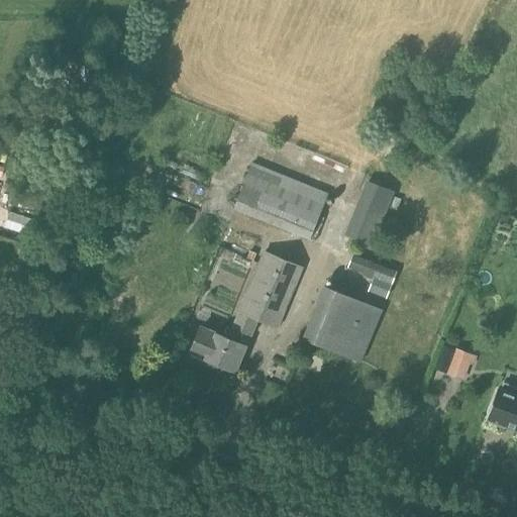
[(310,241),(328,195),(252,164),(233,210),(310,241)]
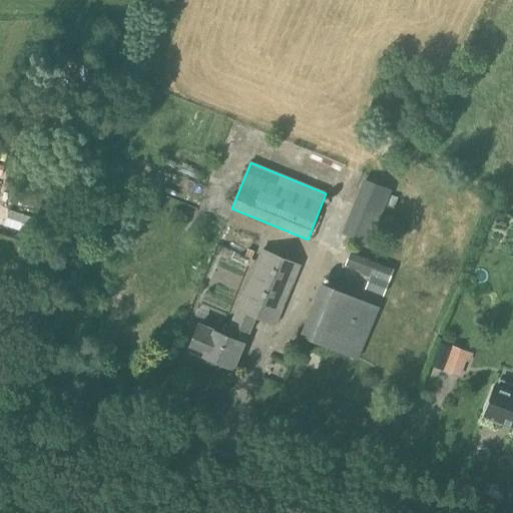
[(364,180),(342,234),(370,245),(391,191),(364,180)]
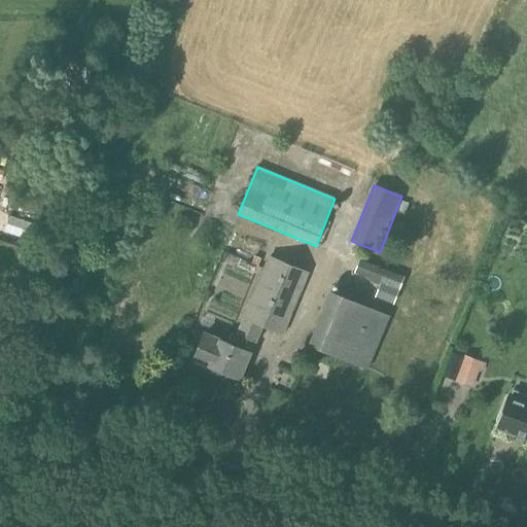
[(0,210),(0,240),(20,245),(27,216),(0,210)]
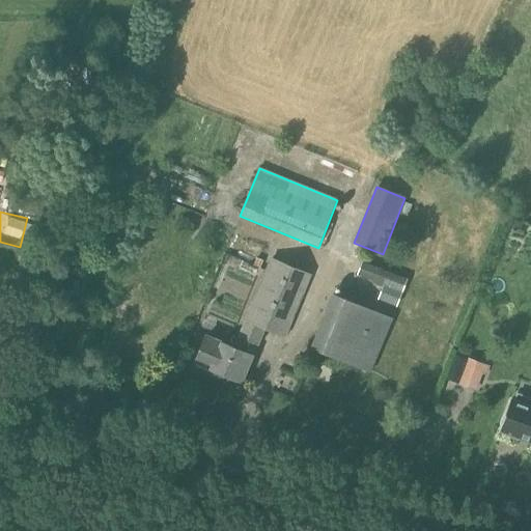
[(271,257),(233,348),(205,337),(195,364),(210,370),(210,371),(242,384),(252,357),(253,357),(264,331),(285,339),(312,275),(271,257)]
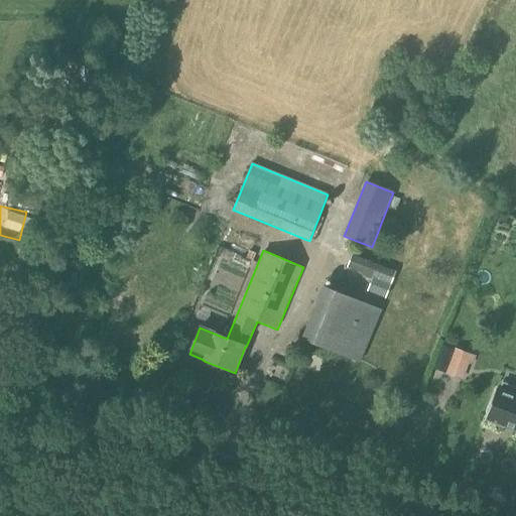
[(386,298),(396,272),(352,255),(348,268),(373,278),(367,291),(386,298)]
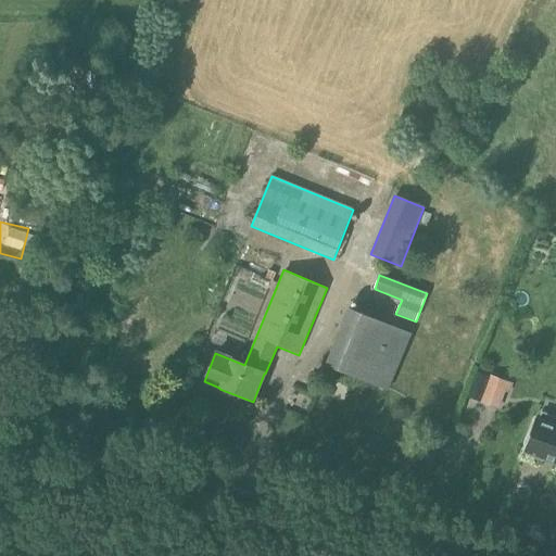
[(389,393),(412,336),(349,308),(325,366),(389,393)]
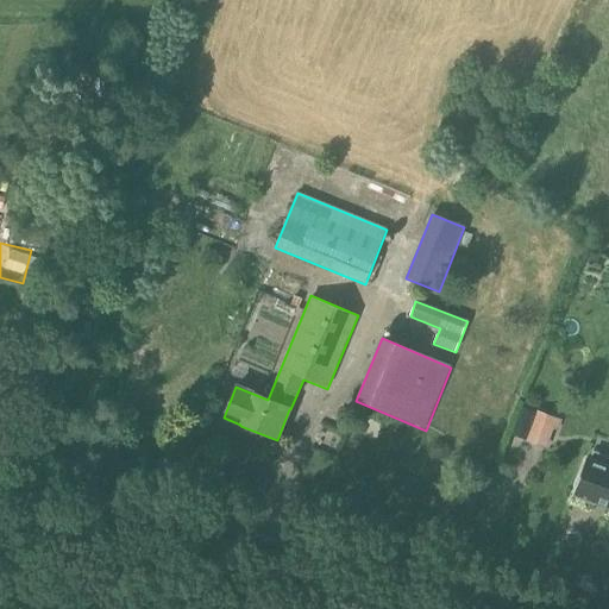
[(557,429),(560,421),(539,413),(528,441),(545,447),(552,427),(557,429)]
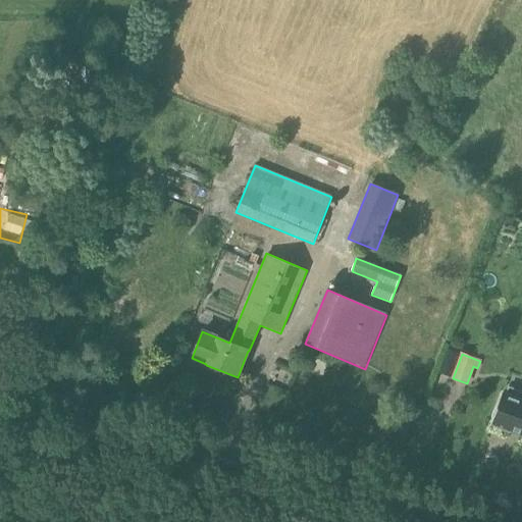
[(521,393),(508,388),(506,396),(502,395),(490,424),(521,435),(521,393)]
